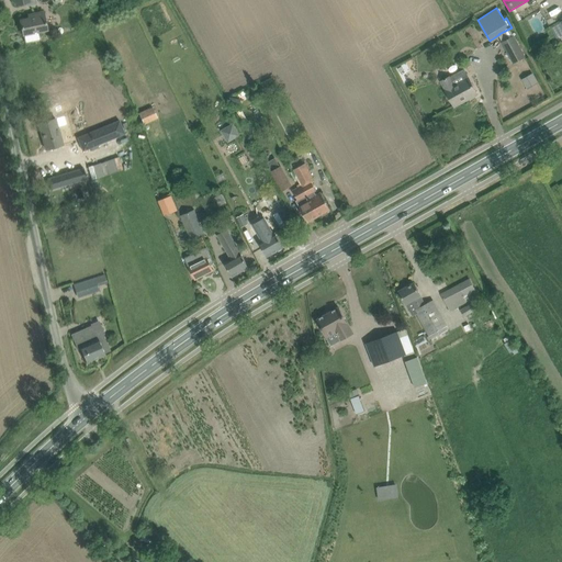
[(34,18),(31,18),(21,20),(25,42),(40,40),(38,33),(48,31),(45,12),(34,14),(34,18)]
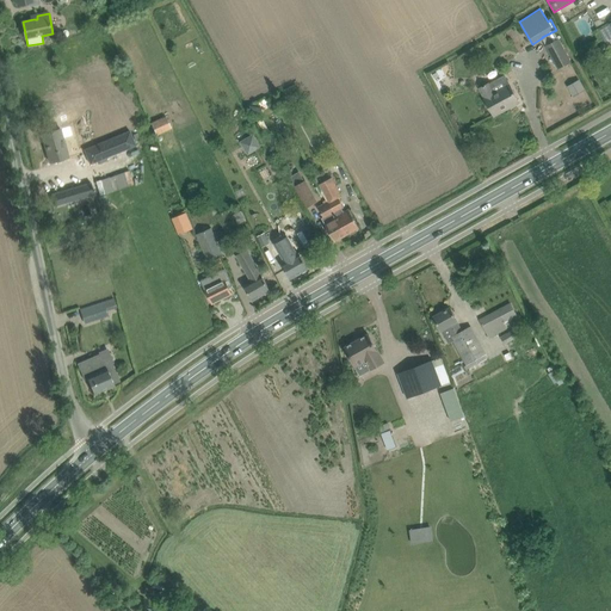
[(559,39),(547,47),(559,68),(571,61),(559,39)]
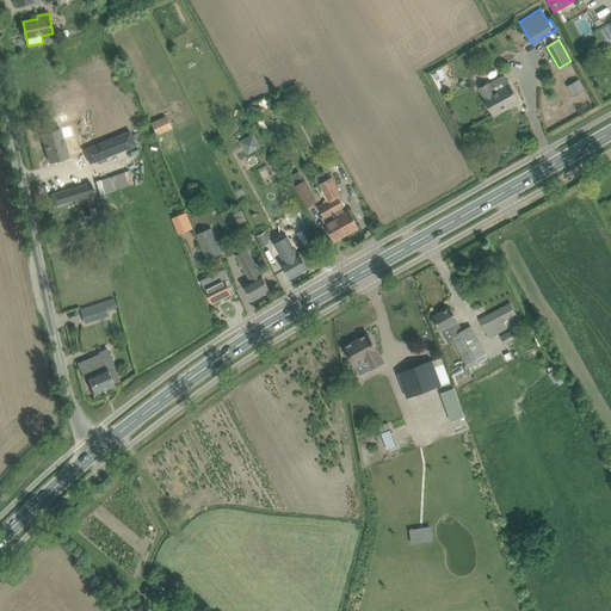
[(602,45),(600,49),(602,53),(605,55),(609,53),(610,49),(609,45),(605,44),(602,45)]
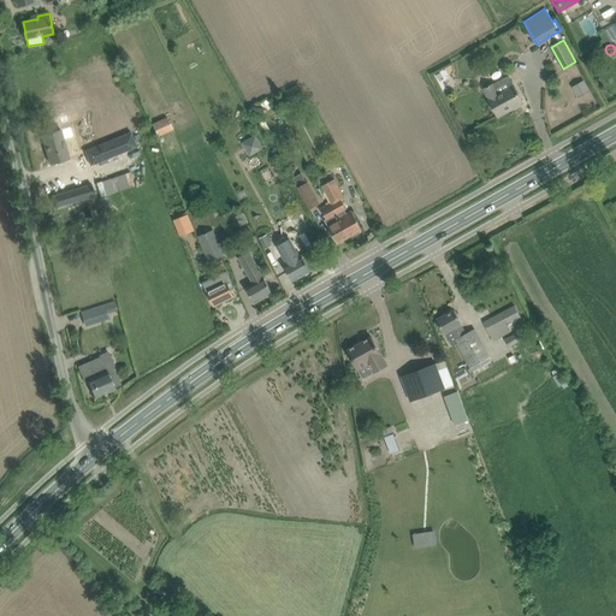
[(489,99),(492,106),(498,117),(523,102),(514,84),(509,77),(495,84),(493,83),(484,89),(489,99)]
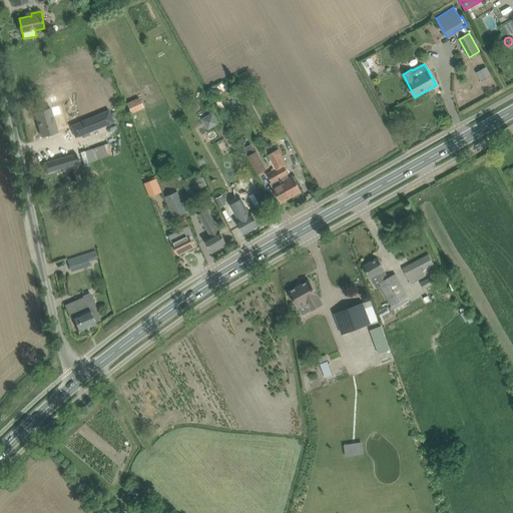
[(247,71),(238,75),(243,84),(252,79),(247,71)]
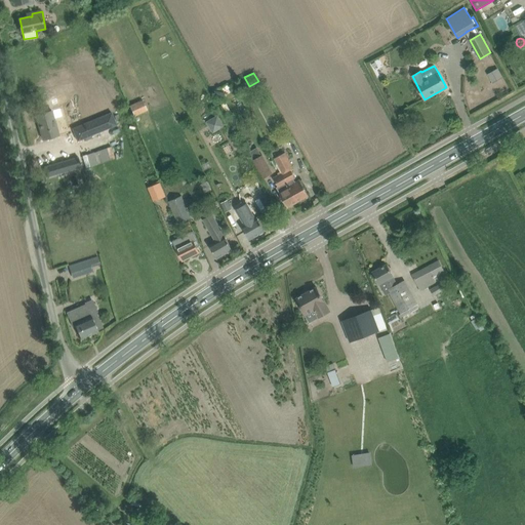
[(72,109),(68,97),(62,99),(66,112),(72,109)]
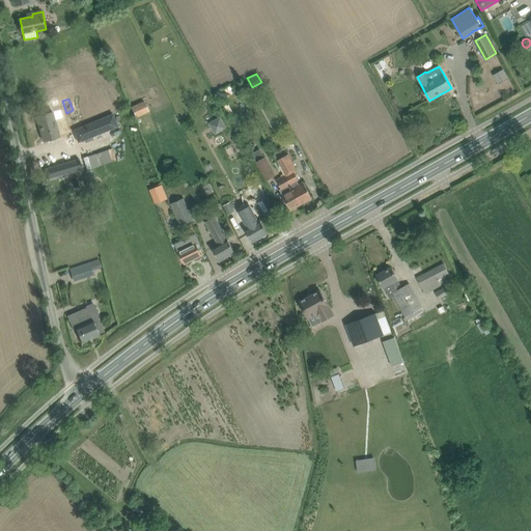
[(149,112),(144,101),(131,107),(136,117),(149,112)]
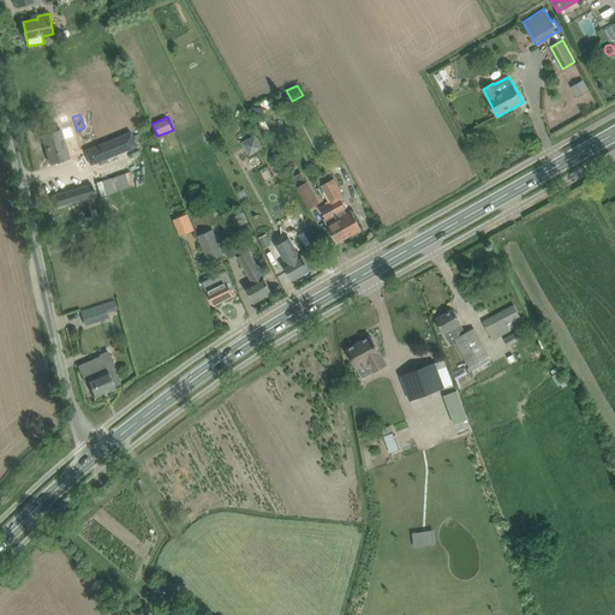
[(61,129),(54,131),(42,135),(51,163),(70,159),(61,129)]
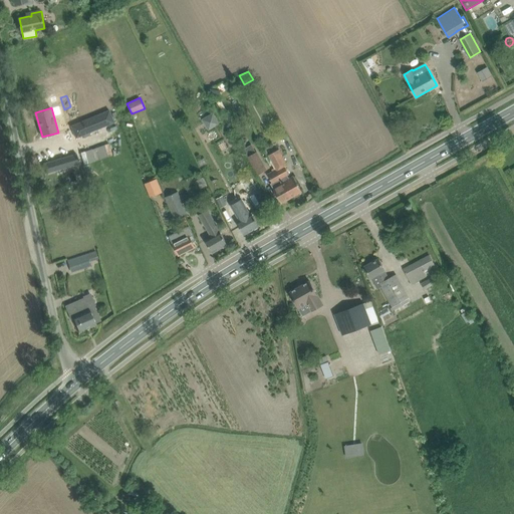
[(107,110),(69,126),(74,139),(112,123),(107,110)]
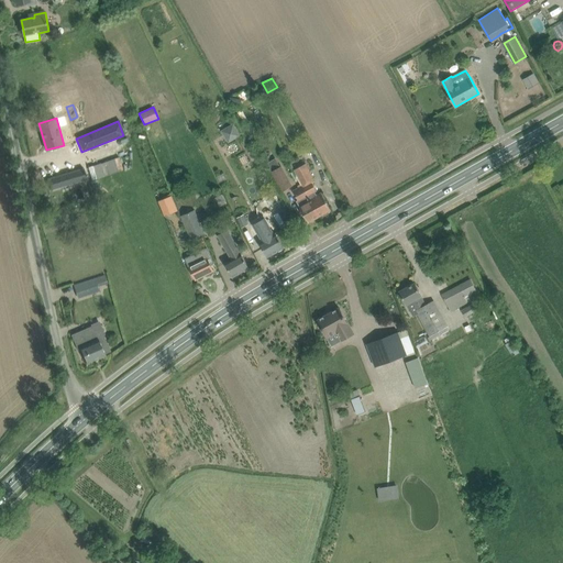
[(233,123),(221,131),(228,143),(241,135),(233,123)]
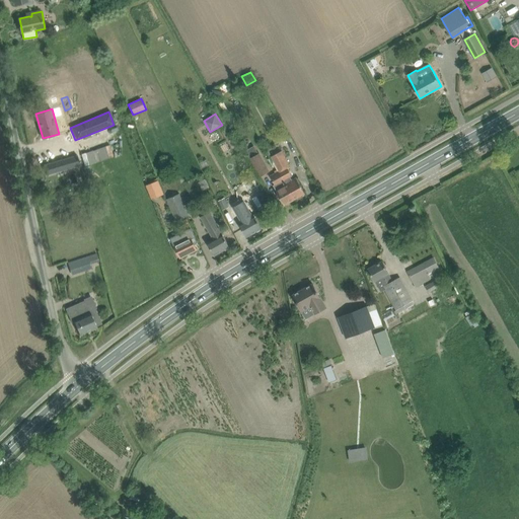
[(279,171),(294,199),(305,193),(297,177),(292,179),(291,176),(292,175),(288,168),(290,166),(282,150),(271,156),(279,171)]
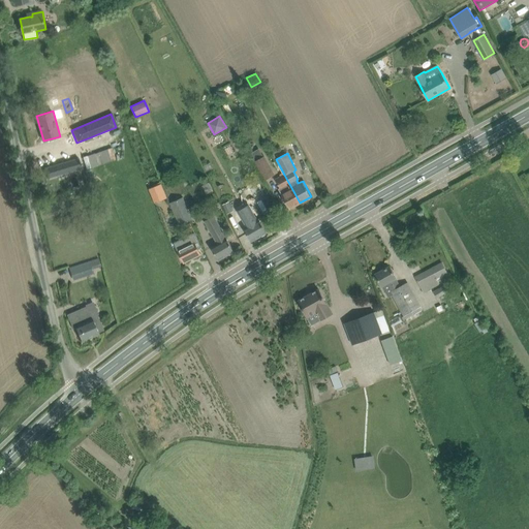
[(265,180),(275,174),(265,156),(254,161),(265,180)]
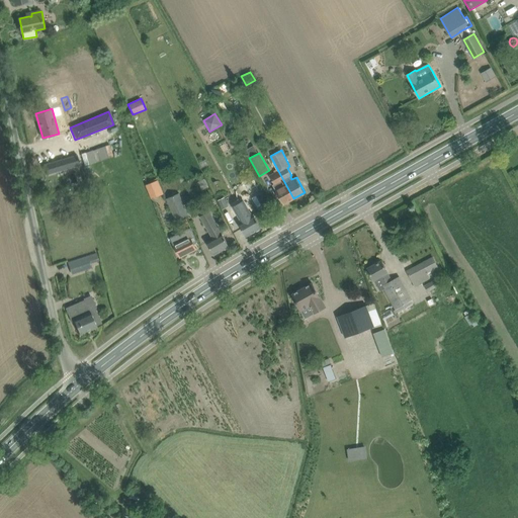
[(78,154),(44,165),(47,174),(81,164),(78,154)]
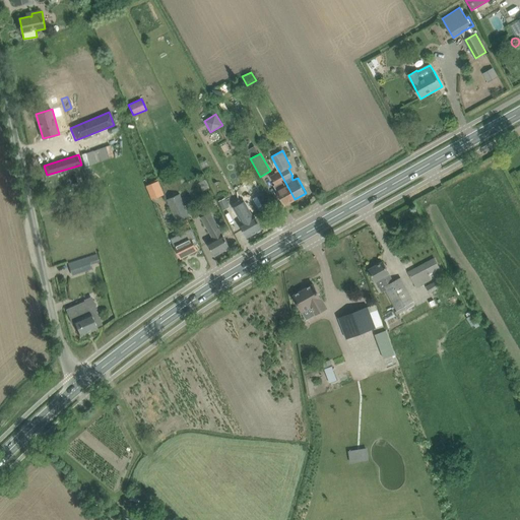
[(208,160),(201,164),(204,170),(211,166),(208,160)]
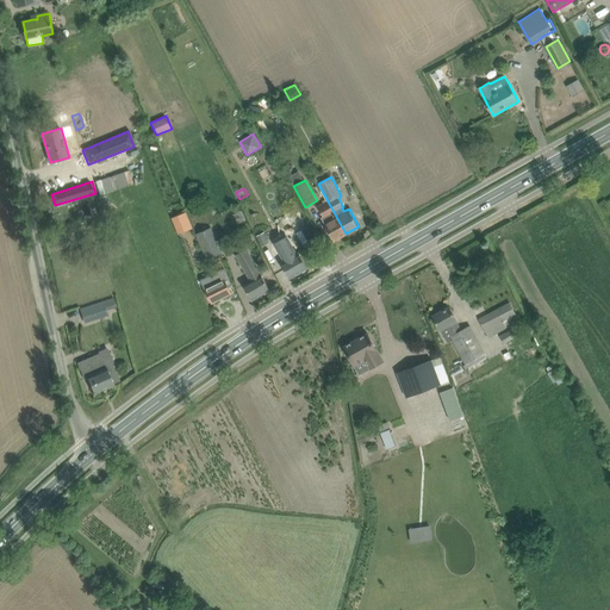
[(100,199),(97,200),(100,215),(101,215),(105,213),(106,213),(112,212),(106,193),(100,195),(99,195),(100,199)]
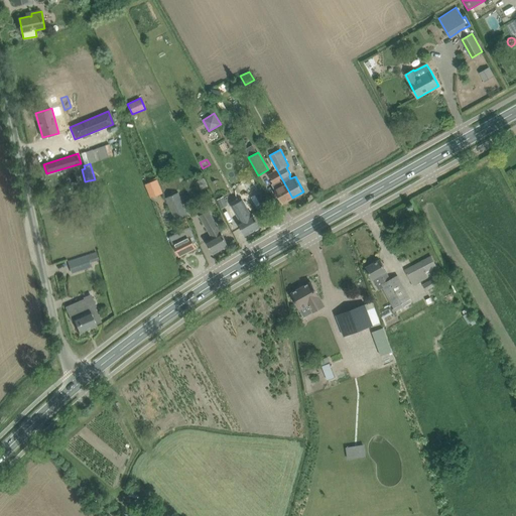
[(292,198),(277,170),(269,174),(274,182),(272,183),(282,204),(292,198)]
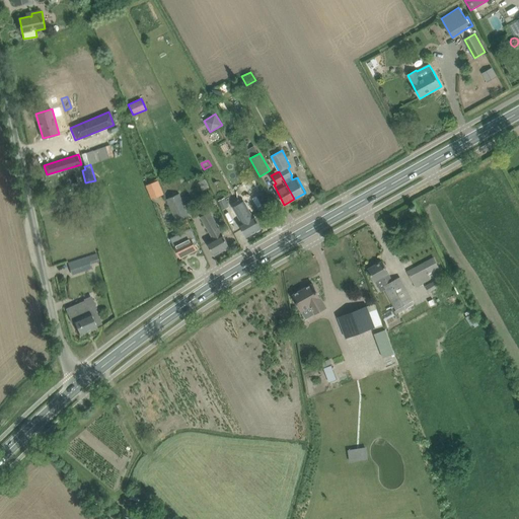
[(158,180),(147,186),(152,199),(164,194),(158,180)]
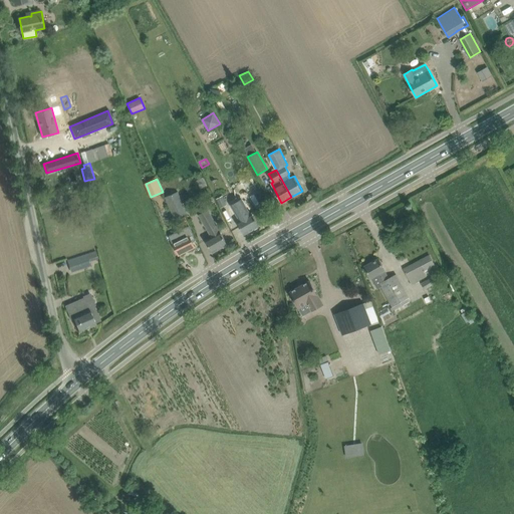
[(165,197),(175,219),(188,214),(178,191),(165,197)]
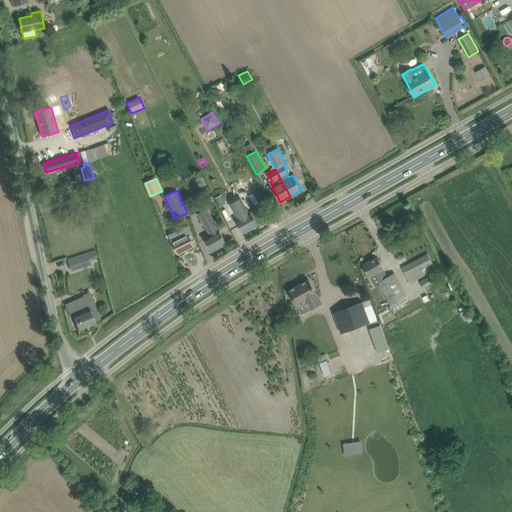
[(223,193),(216,197),(221,206),(227,202),(223,193)]
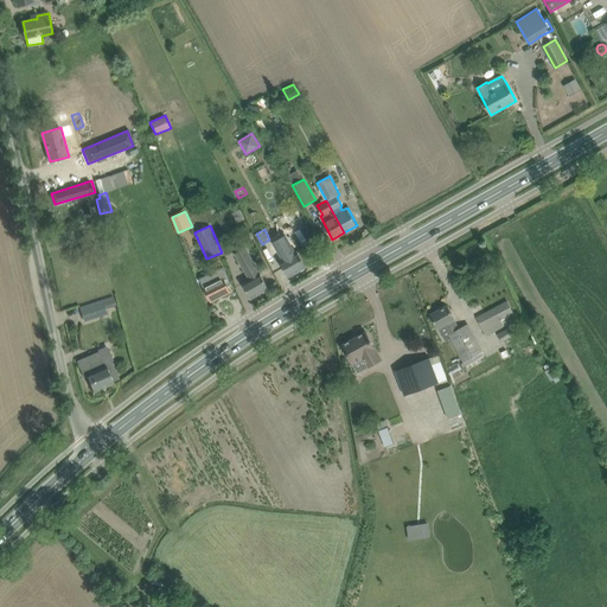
[(280,261),(288,276),(300,270),(301,272),(305,269),(305,267),(306,267),(298,251),(294,254),(291,247),(296,243),(291,232),(283,236),(278,240),(287,257),(280,261)]
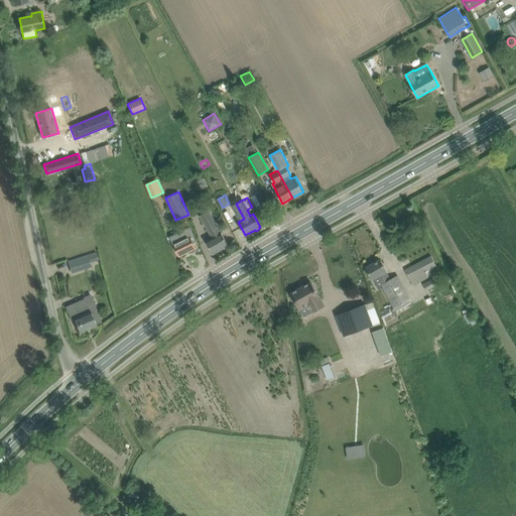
[(165,204),(158,205),(160,217),(167,216),(165,204)]
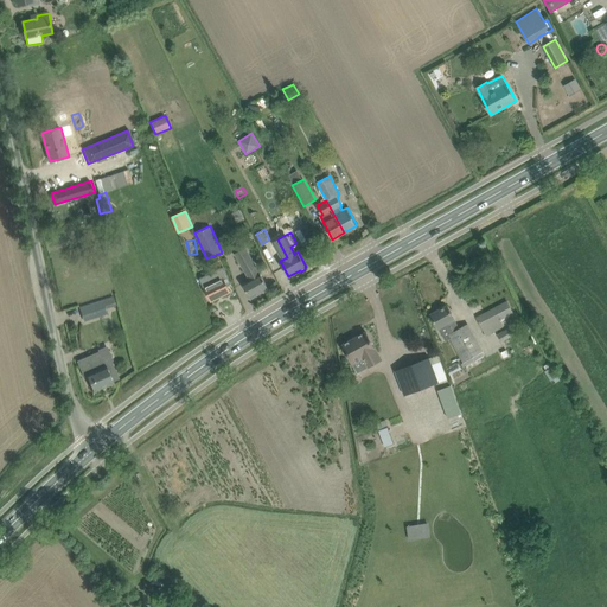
[(242,283),(246,288),(251,299),(263,292),(263,293),(268,291),(267,289),(269,288),(260,273),(246,248),(235,254),(250,279),(242,283)]
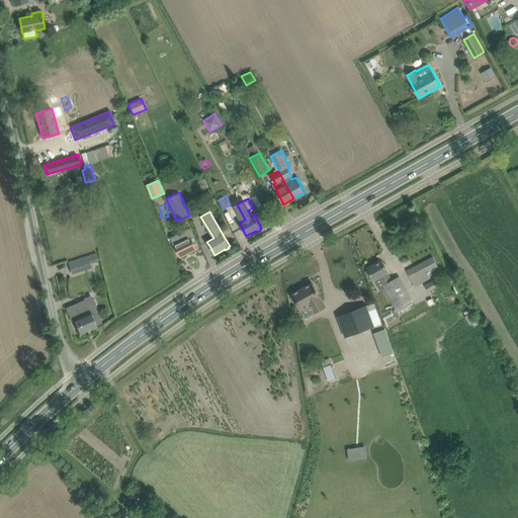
[(178,236),(172,239),(174,245),(176,248),(180,257),(196,249),(192,240),(188,233),(184,236),(179,238),(178,236)]
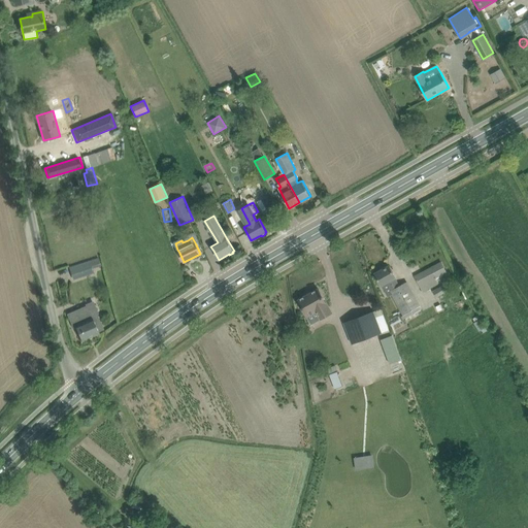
[(73,278),(93,272),(92,268),(101,266),(100,261),(91,264),(90,261),(69,267),(73,278)]
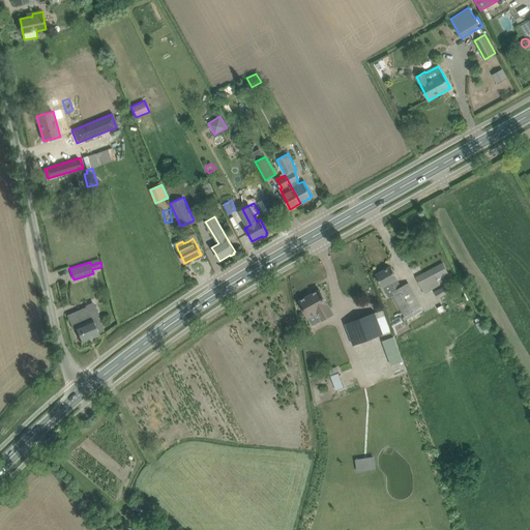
[(448,273),(443,263),(416,277),(424,293),(439,285),(437,280),(448,273)]
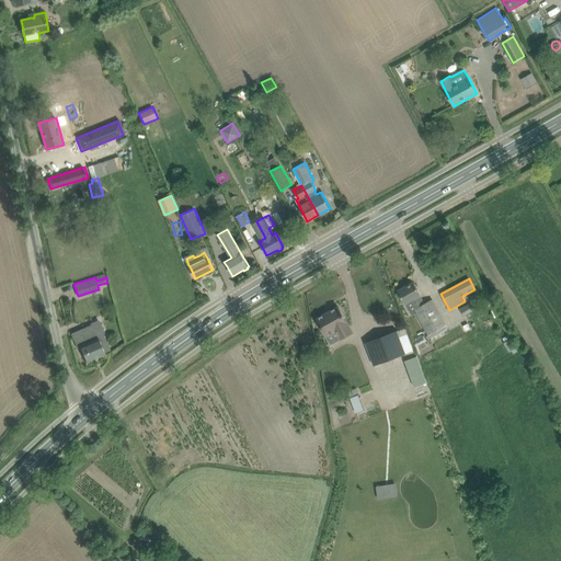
[(413,283),(399,290),(407,306),(412,302),(428,334),(425,336),(424,334),(412,341),(415,346),(449,328),(433,299),(424,304),(419,296),(420,295),(413,283)]
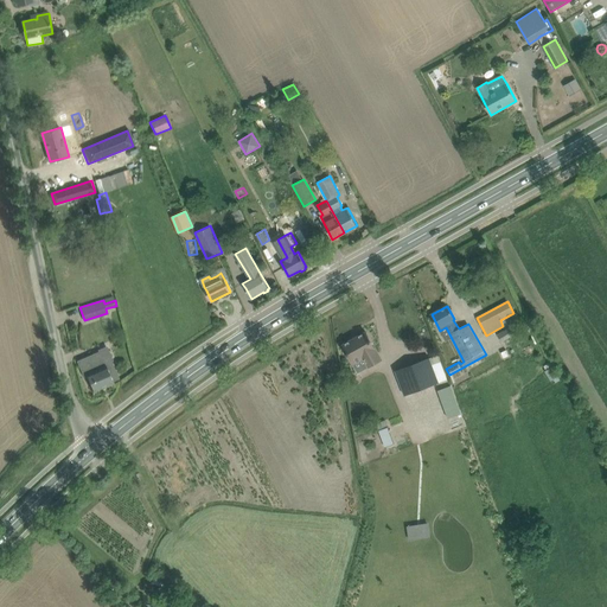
[(510,327),(498,334),(503,342),(515,334),(510,327)]
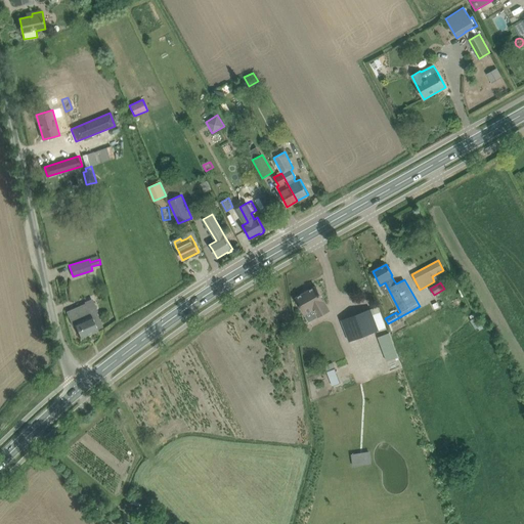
[(316,287),(296,298),(305,314),(313,310),(316,316),(329,310),(316,287)]
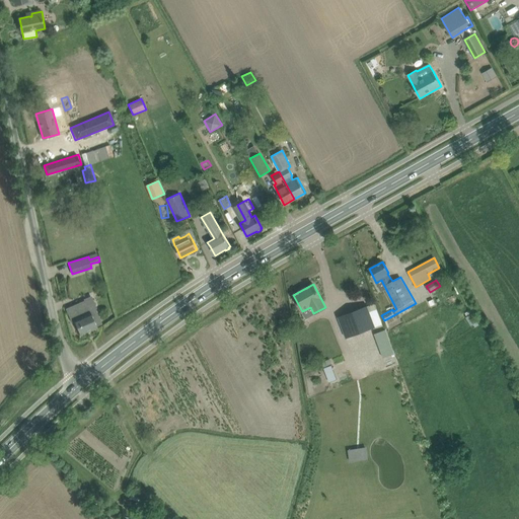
[(75,311),(69,313),(72,320),(74,319),(75,321),(80,335),(97,327),(96,326),(96,324),(100,322),(94,308),(89,310),(85,302),(74,307),(75,311)]
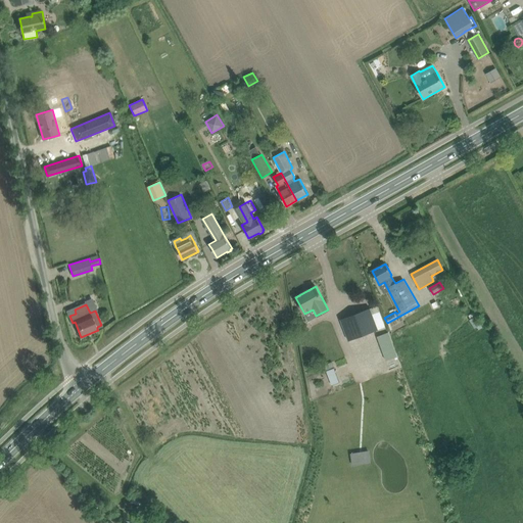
[(340,319),(349,341),(378,329),(373,314),(380,312),(378,305),(370,308),(370,307),(340,319)]
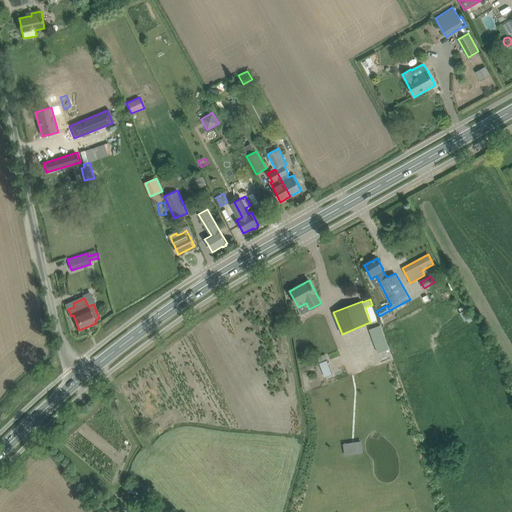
[(368,329),(377,353),(388,349),(379,325),(368,329)]
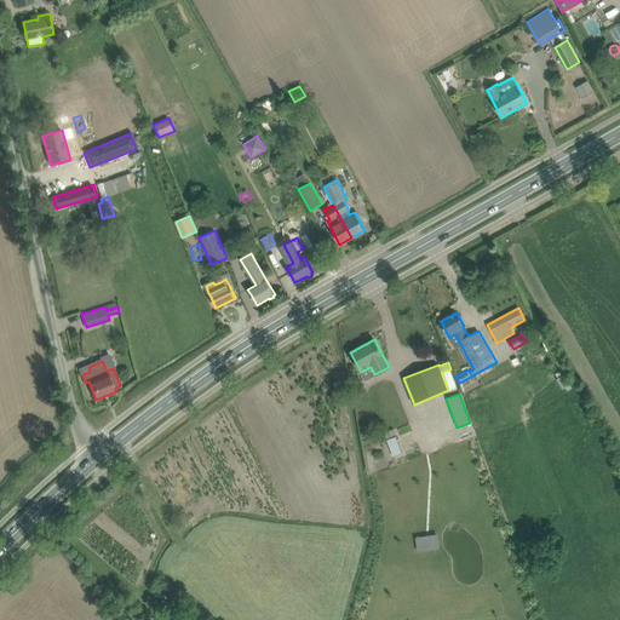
[(402,454),(396,436),(388,440),(394,457),(402,454)]
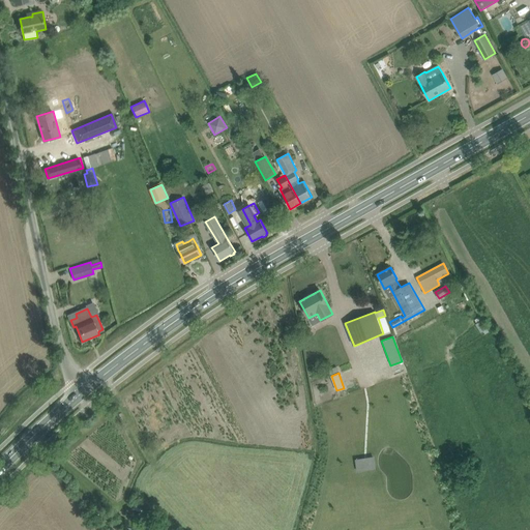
[(374,457),(355,460),(357,472),(376,469),(374,457)]
